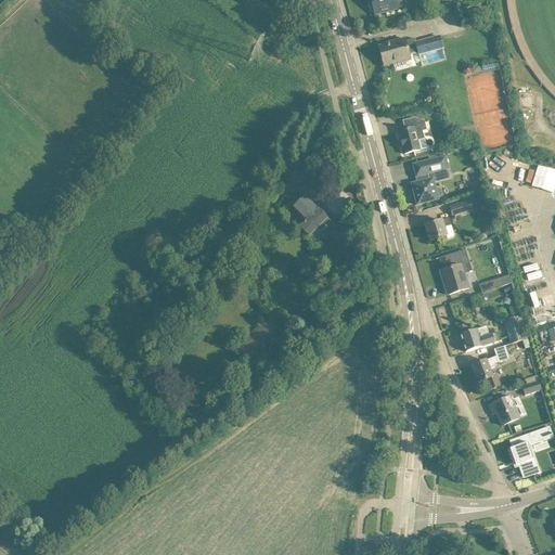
[(374,0),(374,1),(372,1),(375,15),(386,12),(398,9),(398,8),(405,5),(403,0),(374,0)]
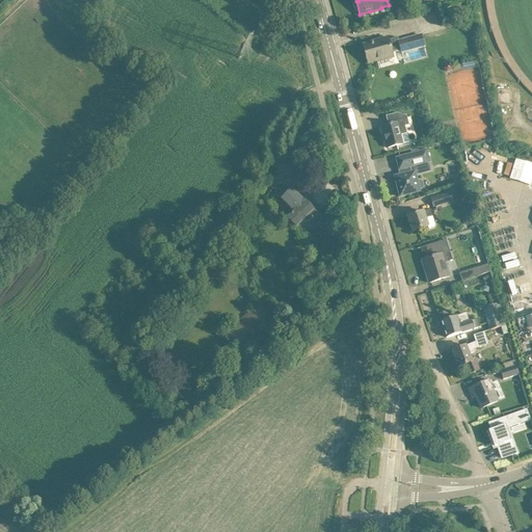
[(448,25),(459,22),(457,9),(445,12),(448,25)]
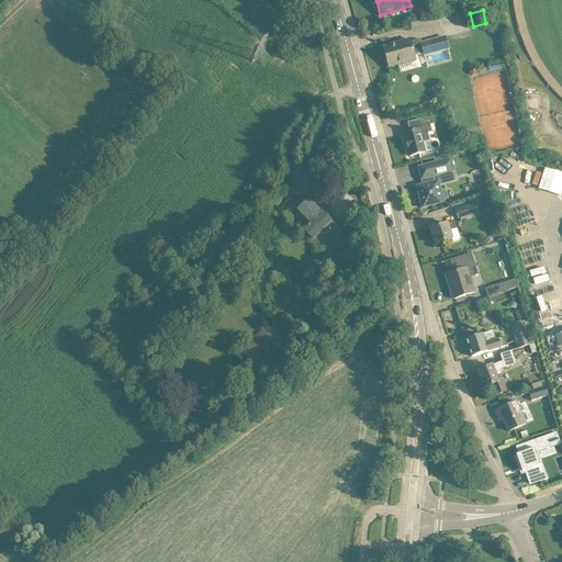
[(384,48),(389,67),(398,64),(397,63),(414,58),(414,56),(423,54),(426,68),(451,62),(448,51),(445,38),(422,44),(420,40),(411,43),(409,41),(397,44),(397,45),(384,48)]
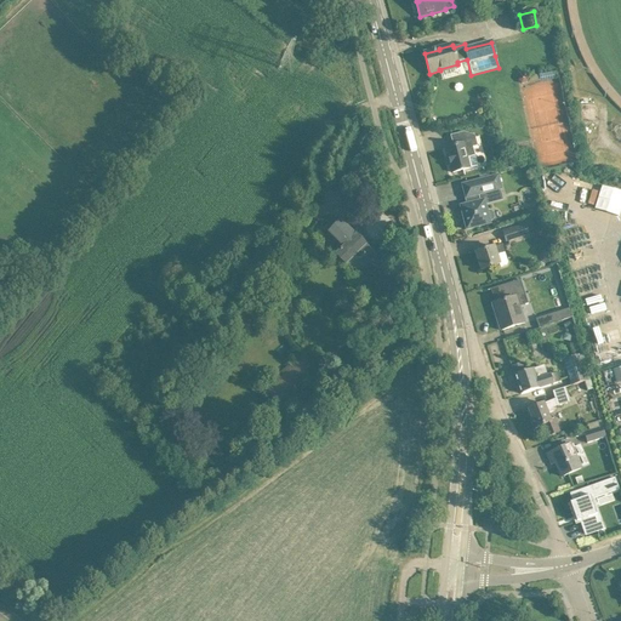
[(491,104),(489,92),(477,96),(479,108),(491,104)]
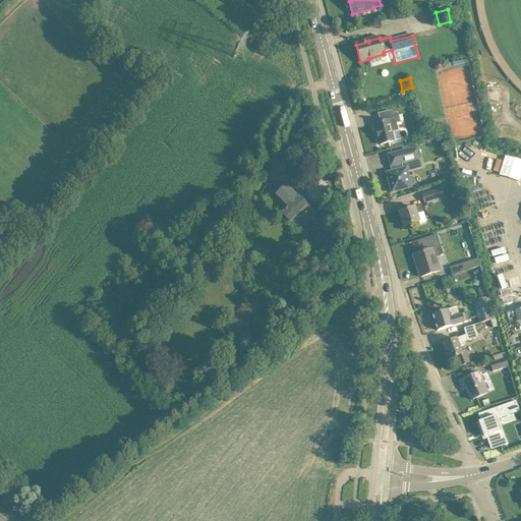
[(398,114),(389,111),(378,113),(380,122),(374,124),(380,146),(401,139),(397,123),(400,122),(398,114)]
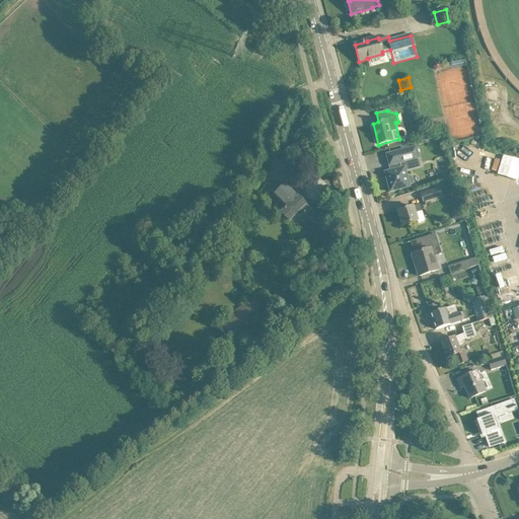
[(410,187),(410,186),(411,186),(412,184),(413,184),(413,183),(414,182),(414,181),(414,180),(414,179),(413,178),(413,177),(412,176),(411,176),(410,176),(409,175),(408,175),(408,176),(405,170),(409,169),(406,164),(418,161),(418,158),(419,158),(416,147),(386,154),(389,166),(390,165),(391,170),(384,172),(390,193),(410,187)]
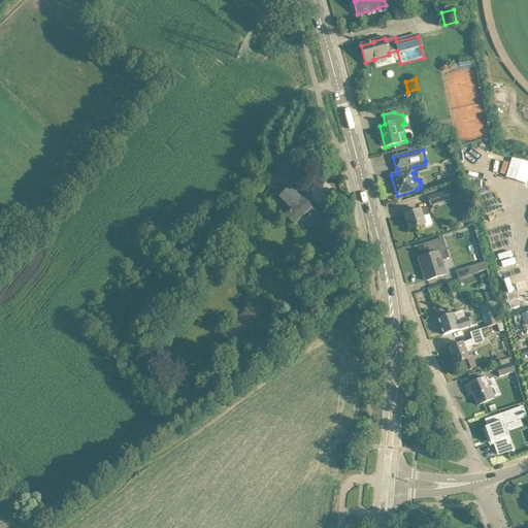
[(498,178),(476,182),(484,224),(504,221),(498,178)]
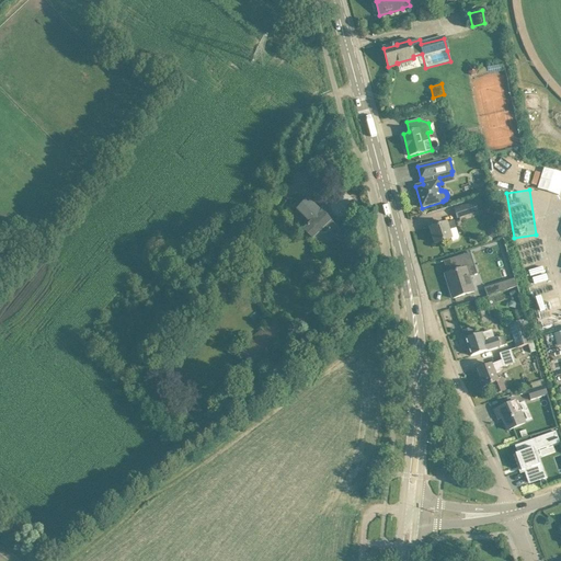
[(321,213),(306,197),(296,208),(310,224),(304,230),(309,236),(313,240),(316,237),(322,243),(330,236),(339,240),(346,243),(353,228),(345,226),(339,231),(322,213),(321,213)]
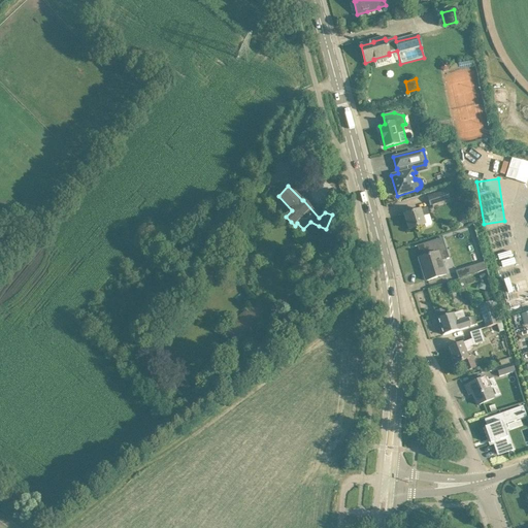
[(455,196),(453,186),(447,188),(448,192),(450,198),(455,196)]
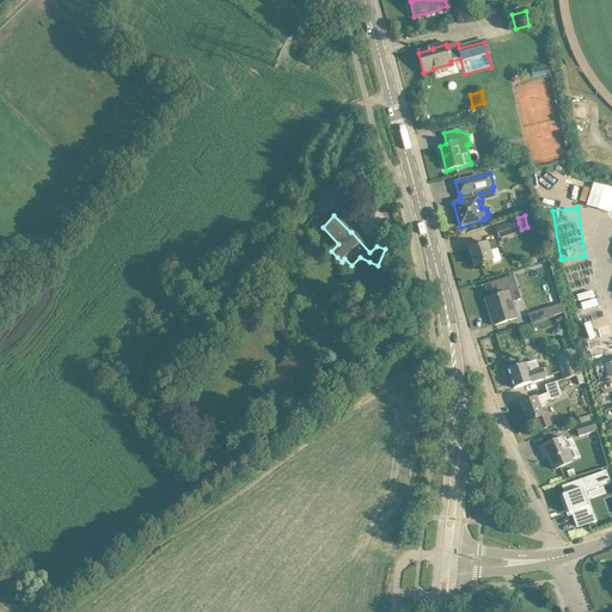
[(519,222),(496,230),(500,238),(521,231),(521,230),(519,222)]
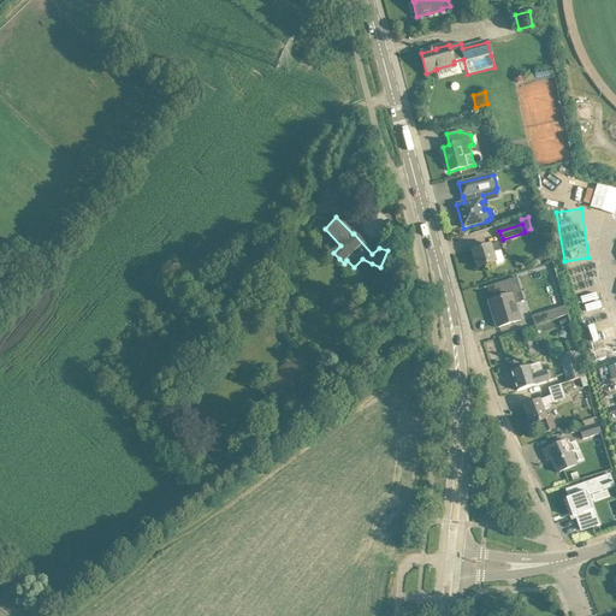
[(290,237),(302,247),(309,236),(298,227),(290,237)]
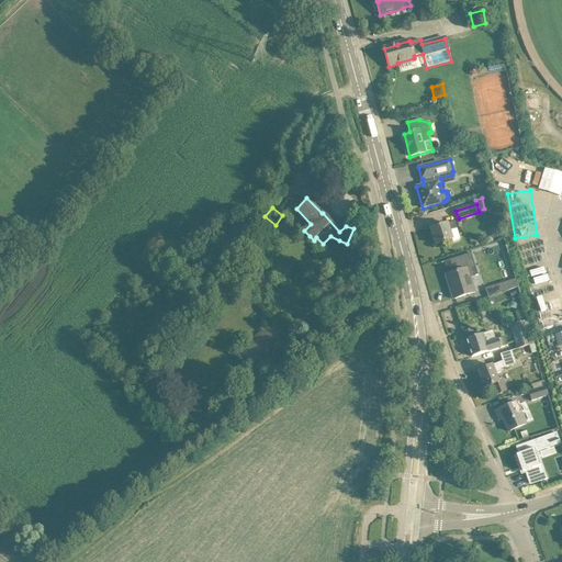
[(454,221),(441,225),(430,228),(436,245),(452,239),(453,242),(458,240),(460,237),(454,221)]
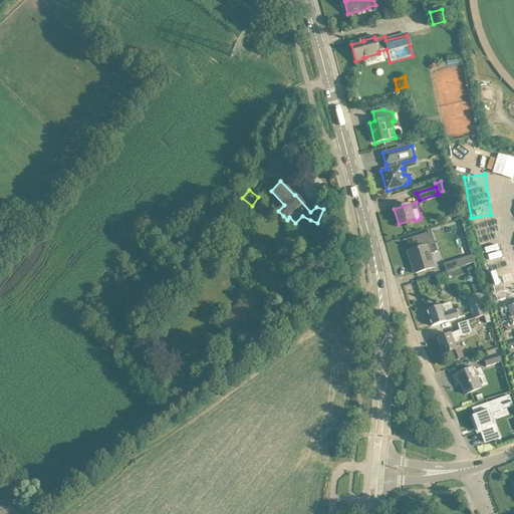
[(424,235),(406,240),(410,251),(414,266),(412,266),(415,274),(424,271),(435,267),(428,245),(424,235)]
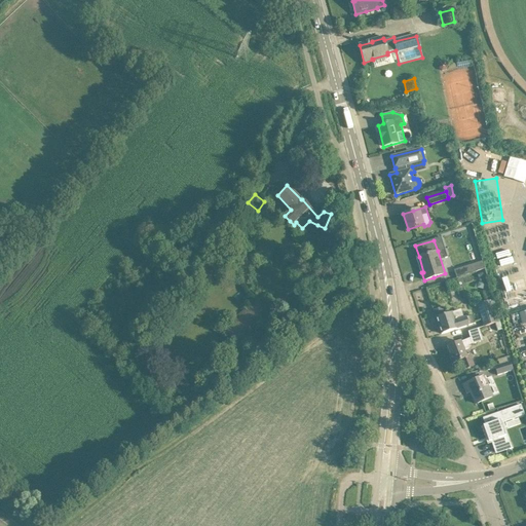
[(477,271),(475,264),(454,270),(456,278),(477,271)]
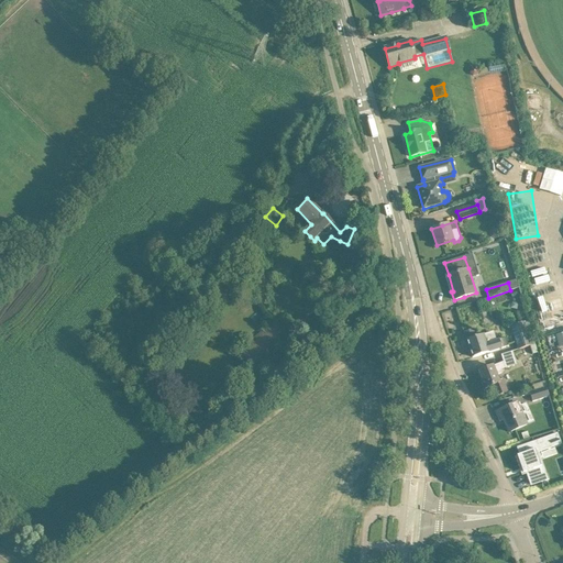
[(562,316),(551,319),(553,326),(562,322),(562,316)]
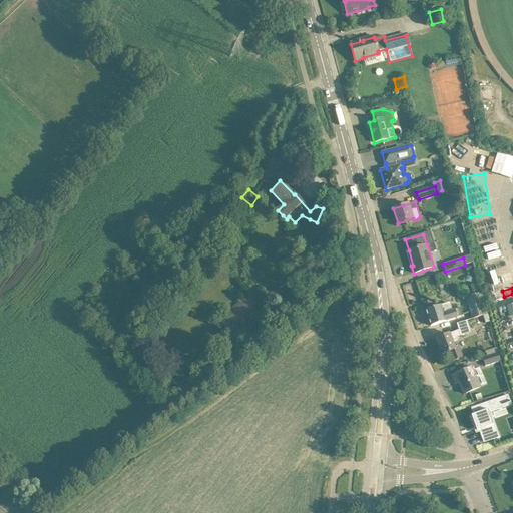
[(483,315),(488,314),(482,293),(466,297),(472,319),(483,315)]
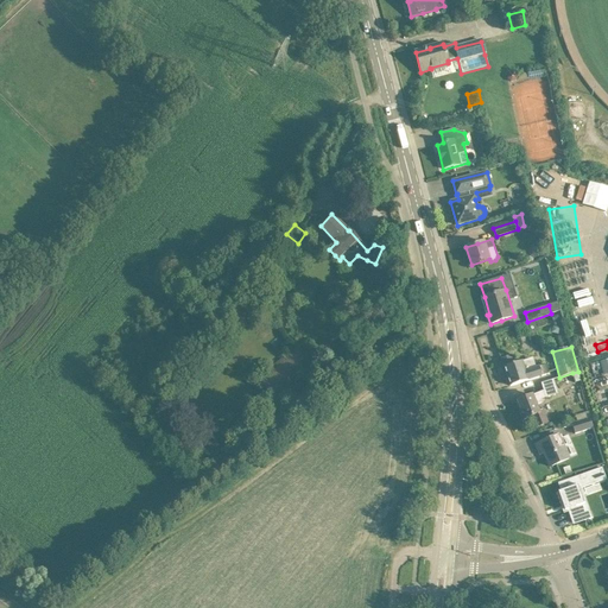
[(536,367),(533,359),(523,362),(523,361),(513,365),(511,355),(502,359),(505,367),(511,386),(549,374),(546,365),(536,367)]
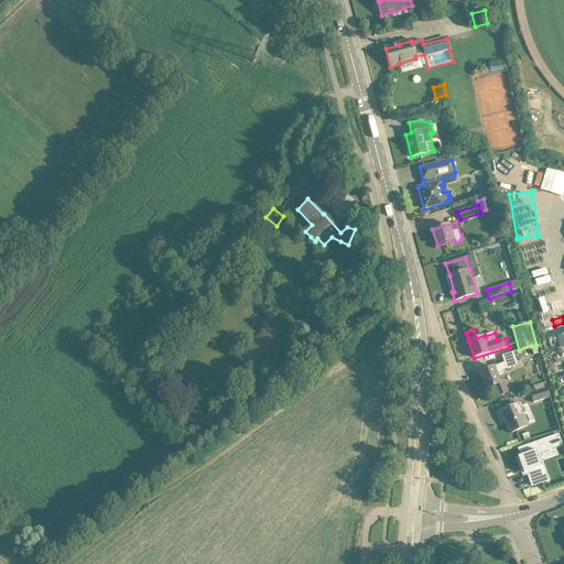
[(494,367),(480,372),(484,381),(481,382),(485,389),(487,388),(487,389),(494,386),(498,396),(508,392),(503,381),(500,382),(497,376),(503,373),(502,370),(518,366),(513,351),(502,356),(505,362),(494,367)]
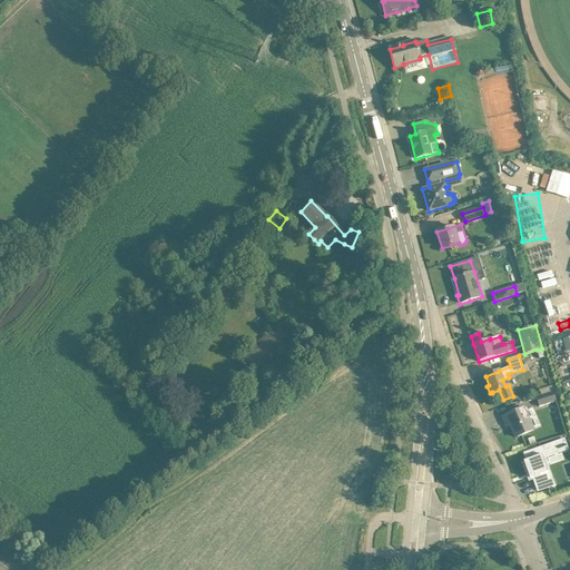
[(539,391),(540,395),(554,391),(552,385),(544,387),(544,390),(539,391)]
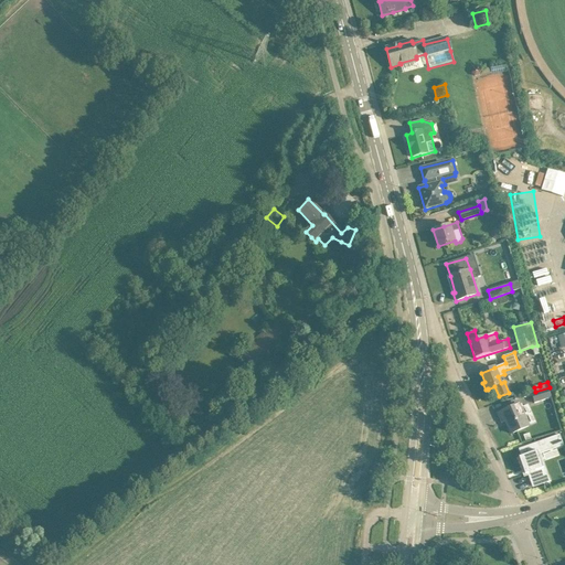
[(535,392),(531,393),(534,404),(553,398),(550,387),(535,392)]
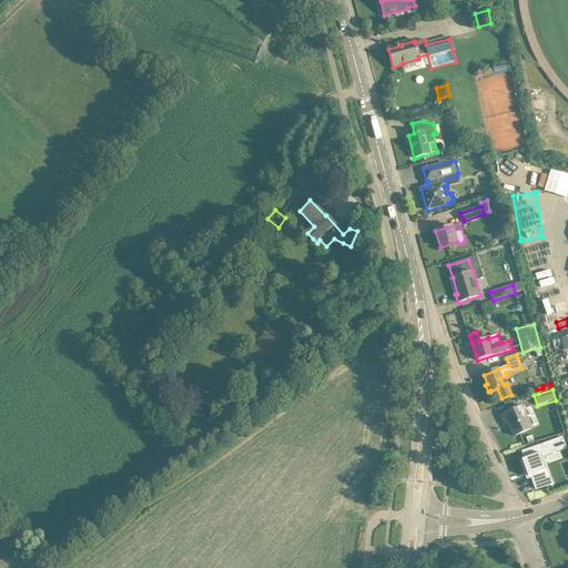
[(521,406),(511,411),(500,415),(505,425),(508,423),(514,436),(531,428),(521,406)]
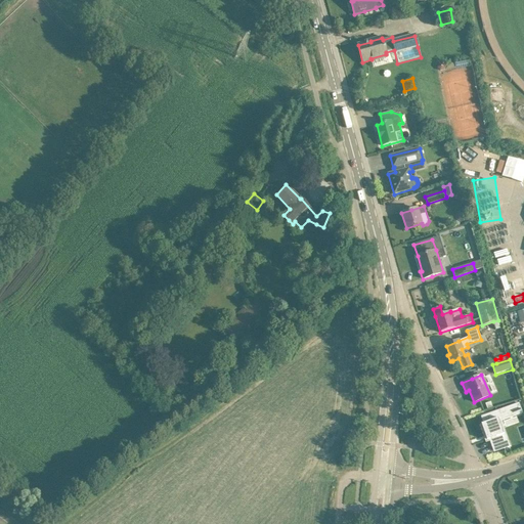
[(522,410),(519,402),(481,417),(483,423),(479,425),(482,434),(484,433),(487,440),(489,439),(492,446),(507,441),(498,420),(522,410)]
